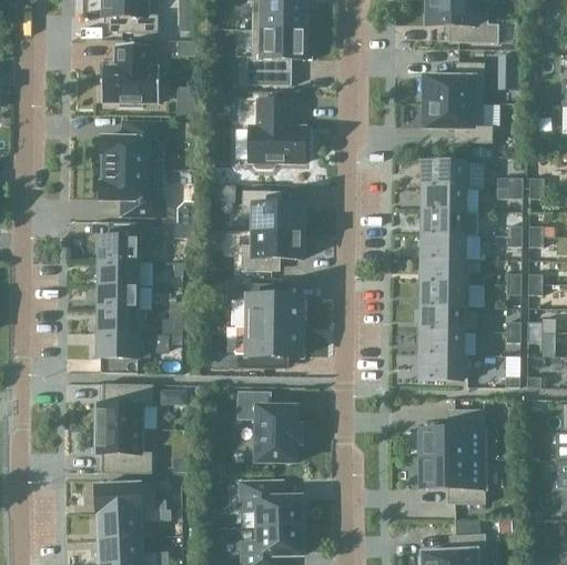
[(102,0),(102,16),(108,16),(108,31),(158,32),(158,13),(148,13),(148,0),(102,0)]
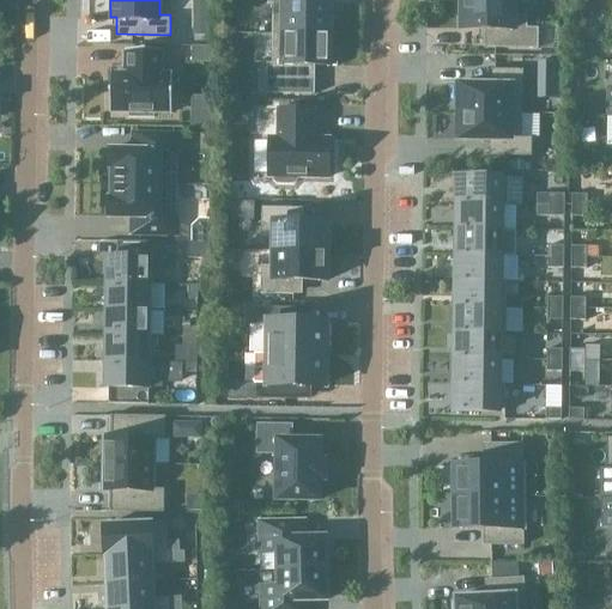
[(268,0),(268,1),(273,1),(272,31),(331,32),(331,17),(338,17),(339,1),(306,0),(268,0)]
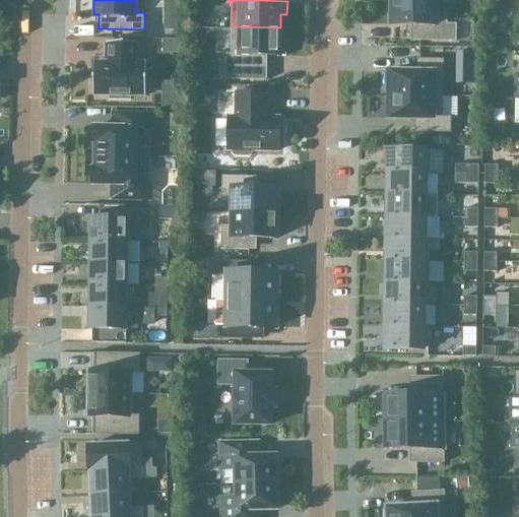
[(390,0),(390,21),(418,22),(418,38),(456,39),(456,21),(447,21),(447,11),(437,11),(437,0),(390,0)]
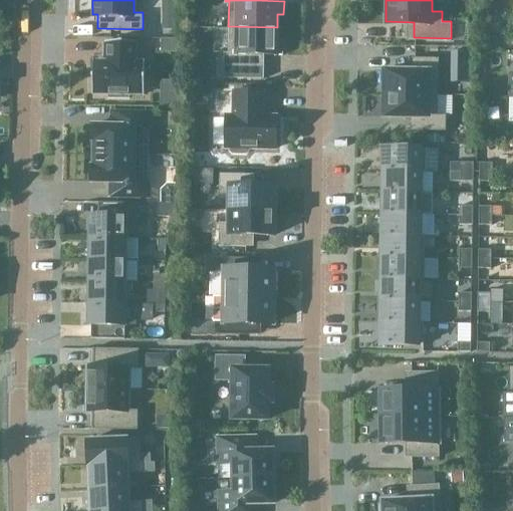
[(277,27),(228,26),(228,51),(224,51),(224,76),(264,76),(264,64),(255,64),(255,53),(283,53),(283,40),(277,40),(277,27)]
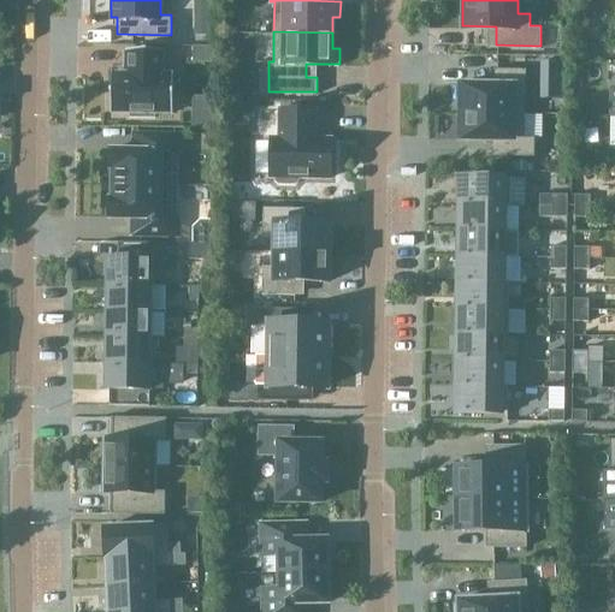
[(161,72),(163,48),(126,47),(126,64),(129,64),(128,71),(111,71),(110,110),(130,110),(130,114),(154,116),(154,111),(172,111),(173,72),(161,72)]
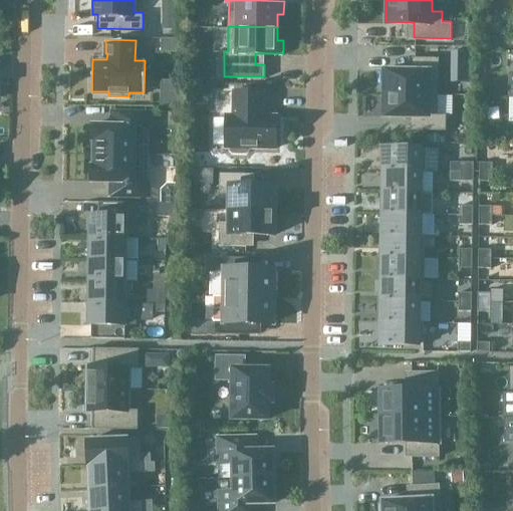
[(413,69),(381,69),(380,80),(385,80),(385,91),(437,92),(438,57),(413,56),(413,69)]
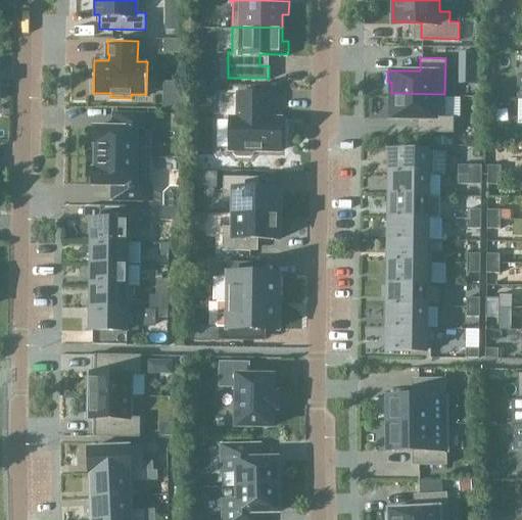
[(238,91),(237,115),(230,115),(229,148),(234,148),(234,151),(236,154),(250,154),(252,151),(252,148),(280,149),(281,116),(267,115),(267,92),(238,91)]
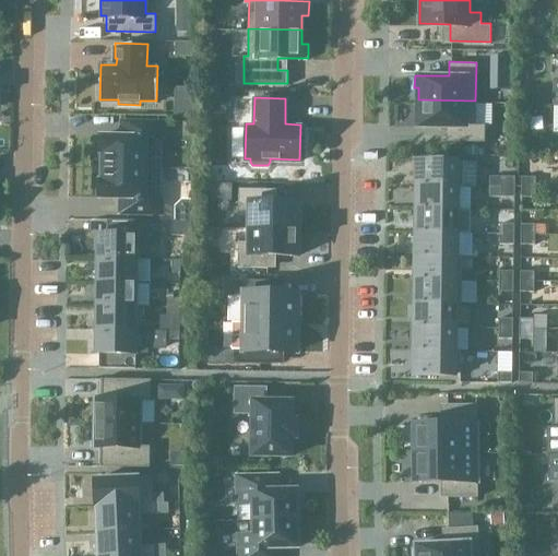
[(475,101),(418,99),(418,125),(448,125),(448,139),(484,140),(484,123),(475,123),(475,101)]
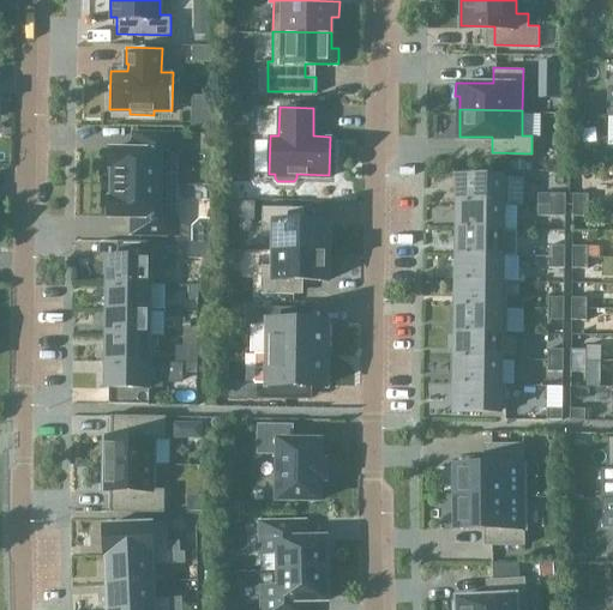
[(179,132),(134,131),(133,148),(109,148),(109,165),(113,165),(113,181),(178,182),(179,132)]
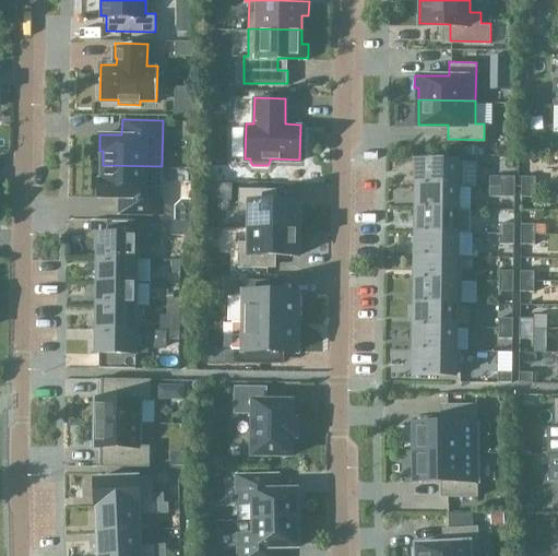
[(241,128),(227,129),(228,163),(242,162),(241,128)]
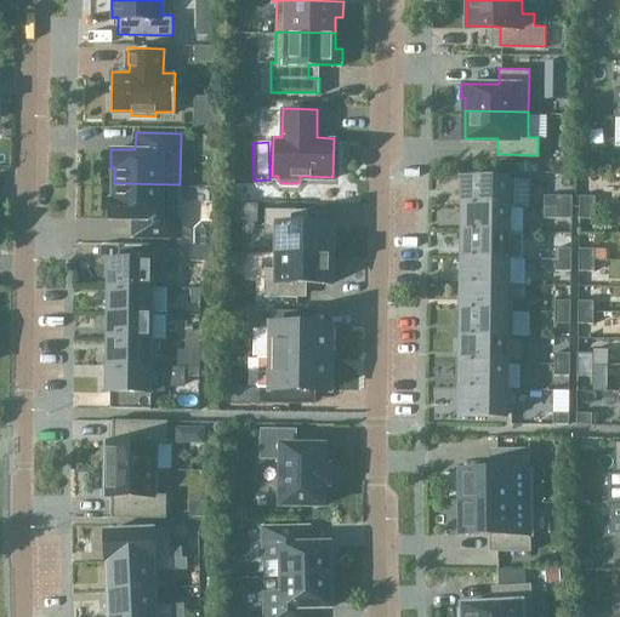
[(619,176),(574,175),(574,192),(619,192),(619,176)]
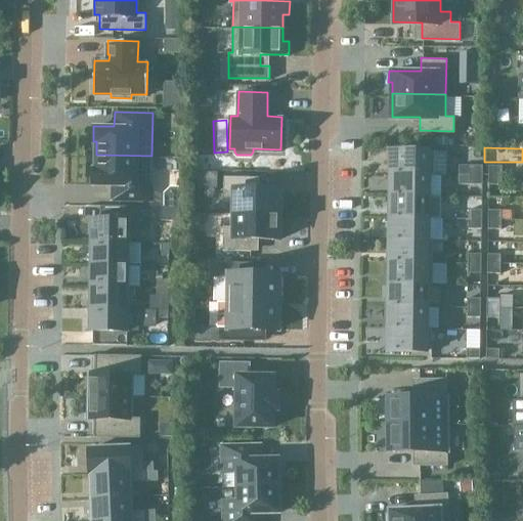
[(434,149),(392,148),(391,172),(434,172),(434,149)]
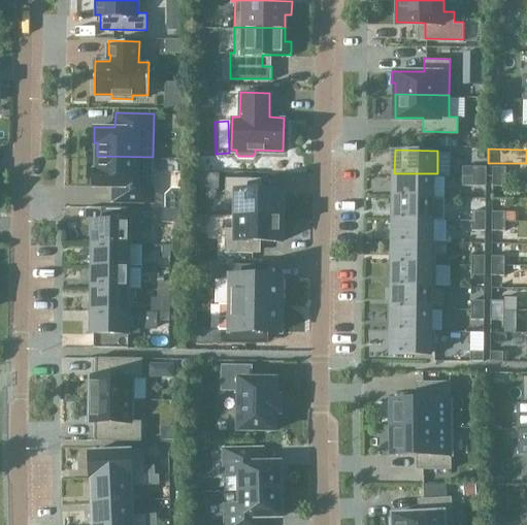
[(153,157),(97,156),(97,169),(93,169),(93,185),(113,185),(113,199),(152,200),(153,157)]
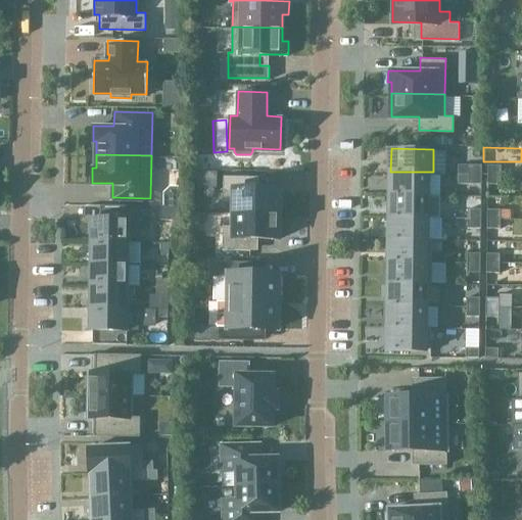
[(481,163),(468,162),(468,173),(481,173),(481,163)]
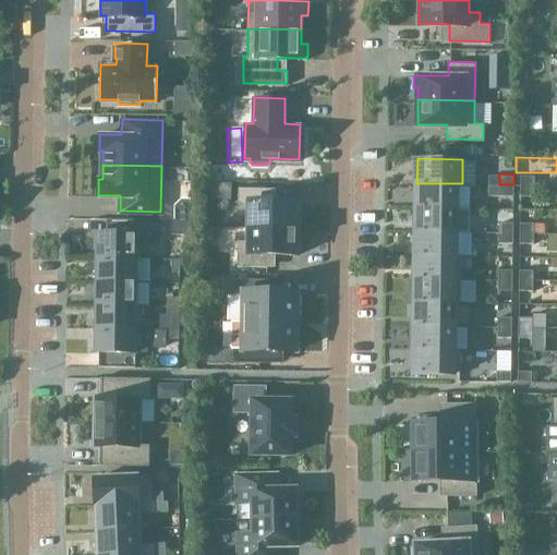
[(535,175),(521,175),(520,184),(534,184),(535,175)]
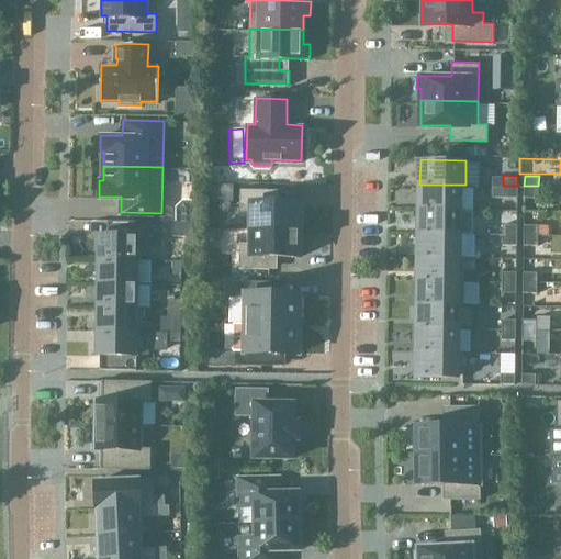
[(466,185),(419,185),(419,208),(460,209),(460,186),(466,186),(466,185)]
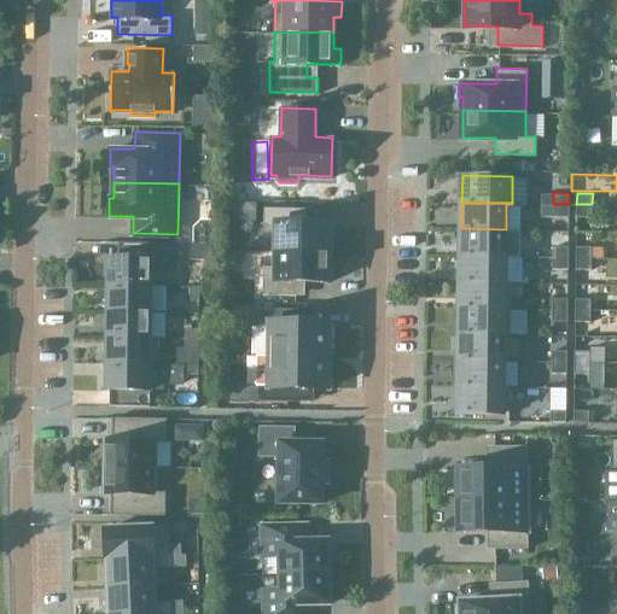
[(569,204),(553,204),(553,215),(569,215),(569,204)]
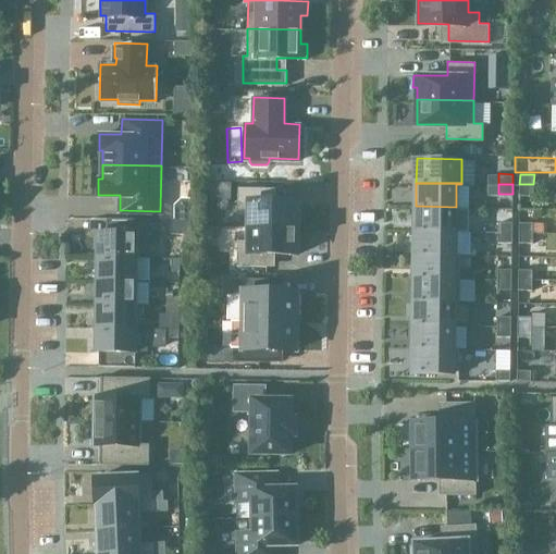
[(533,184),(519,184),(519,195),(533,195),(533,184)]
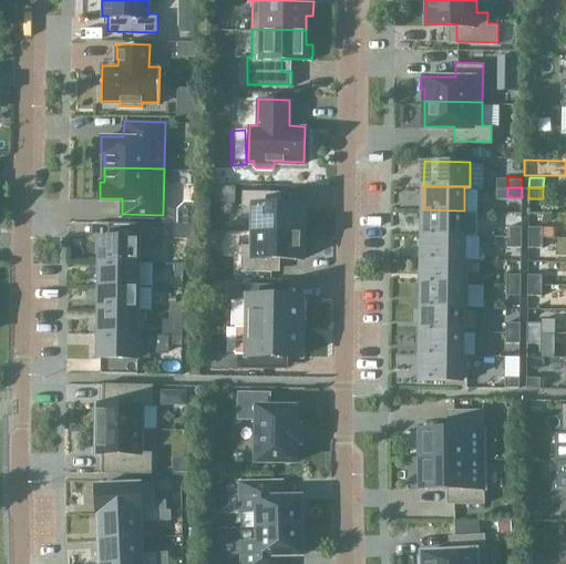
[(273,190),(242,190),(242,215),(253,216),(253,229),(302,231),(304,204),(273,203),(273,190)]
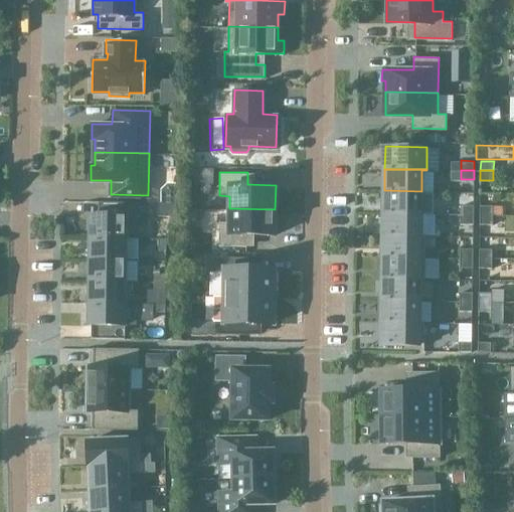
[(421,191),(384,190),(384,212),(420,213),(421,191)]
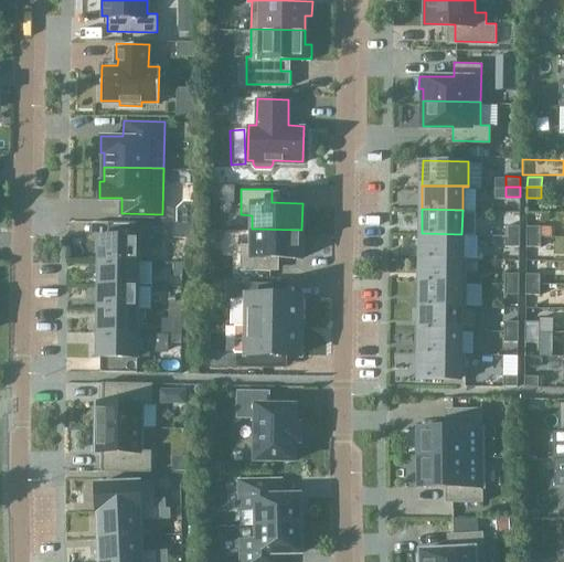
[(149,261),(149,221),(108,220),(108,234),(98,234),(98,260),(138,260),(138,261),(149,261)]
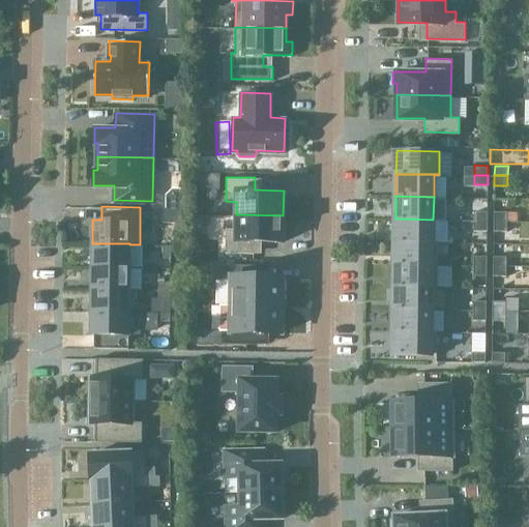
[(487,210),(473,210),(473,220),(487,220),(487,210)]
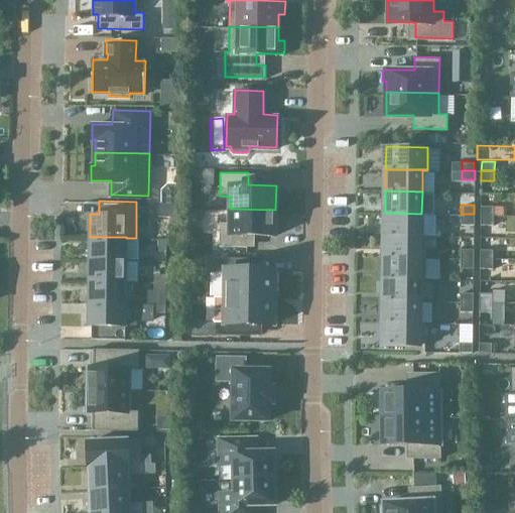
[(494,205),(481,205),(481,214),(494,215),(494,205)]
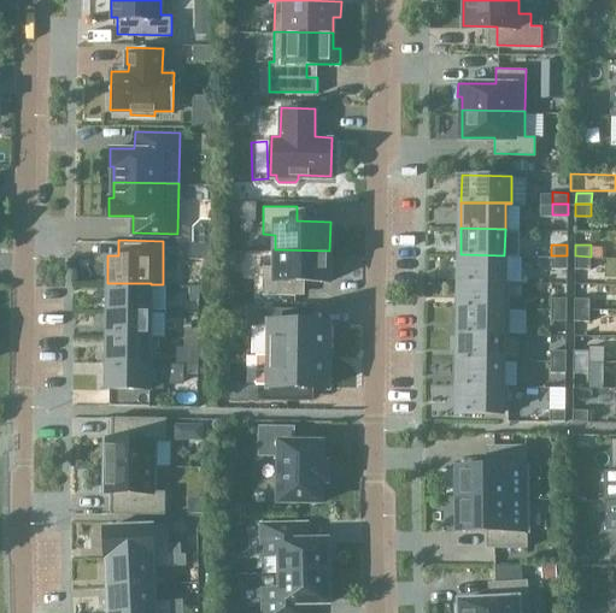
[(329,251),(275,249),(274,265),(263,265),(262,293),(295,293),(295,280),(329,280),(329,251)]
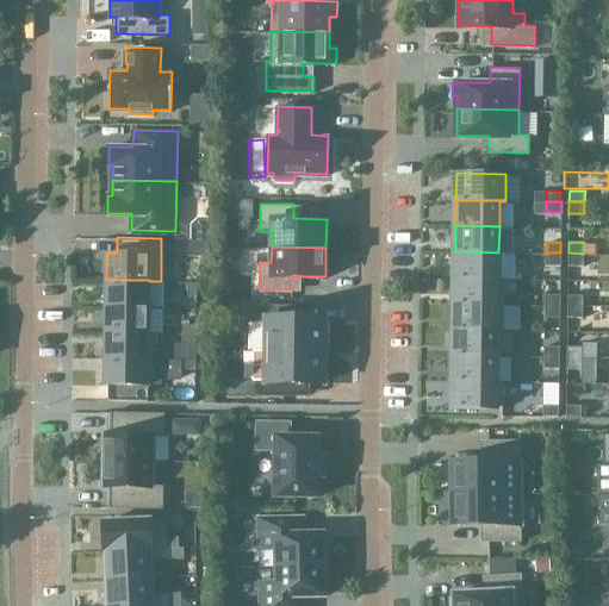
[(498,252),(455,251),(454,277),(504,277),(504,276),(498,276),(498,252)]
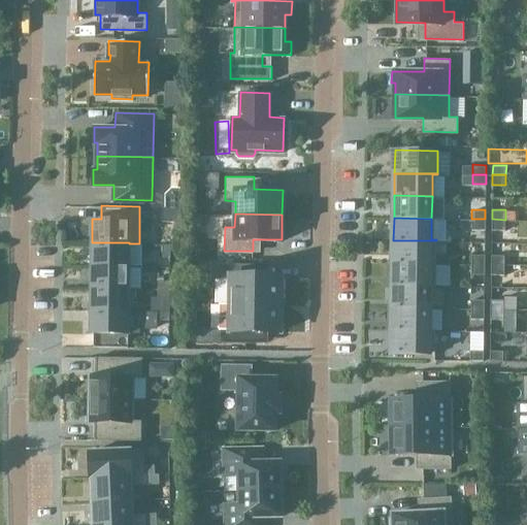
[(485,219),(471,219),(471,228),(485,229),(485,219)]
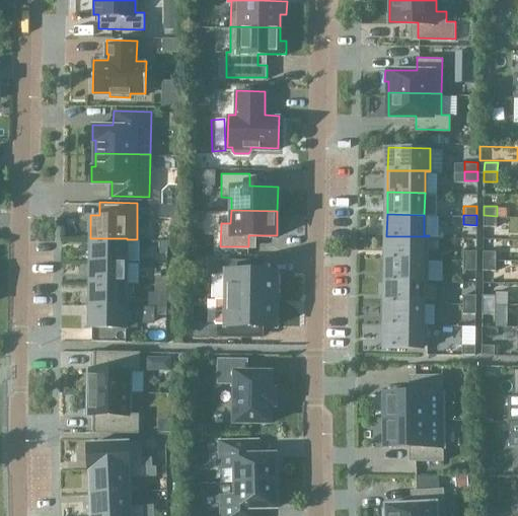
[(497,216),(484,215),(484,225),(497,225),(497,216)]
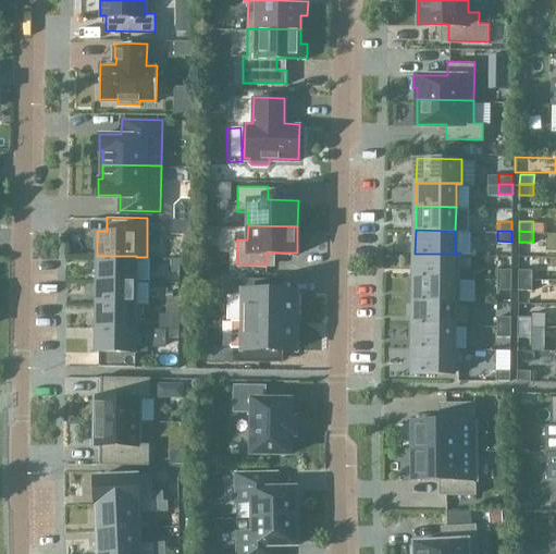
[(460,254),(415,254),(415,277),(459,278),(460,254)]
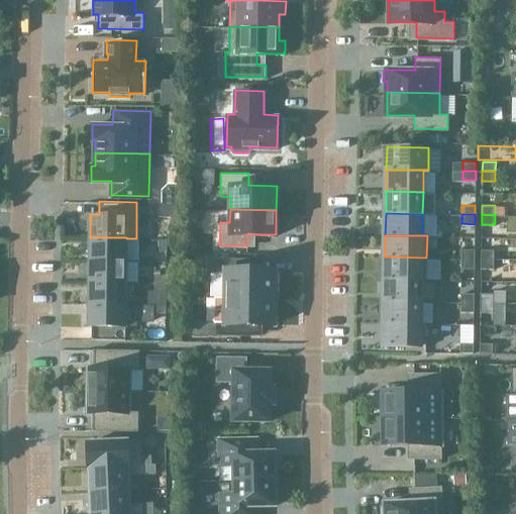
[(126,260),(126,238),(126,237),(90,237),(90,259),(126,260)]
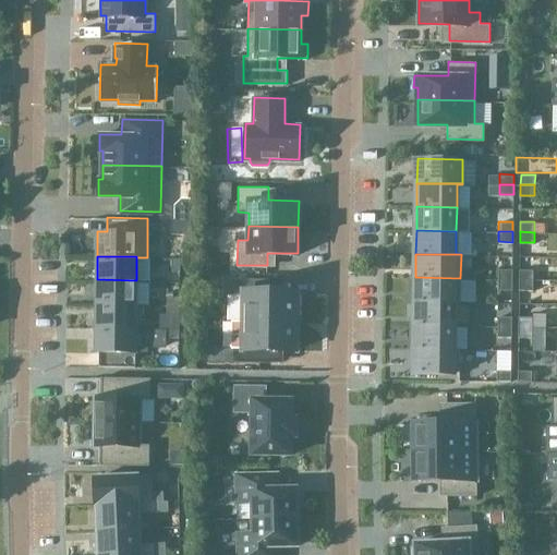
[(182,257),(169,257),(169,266),(182,266),(182,257)]
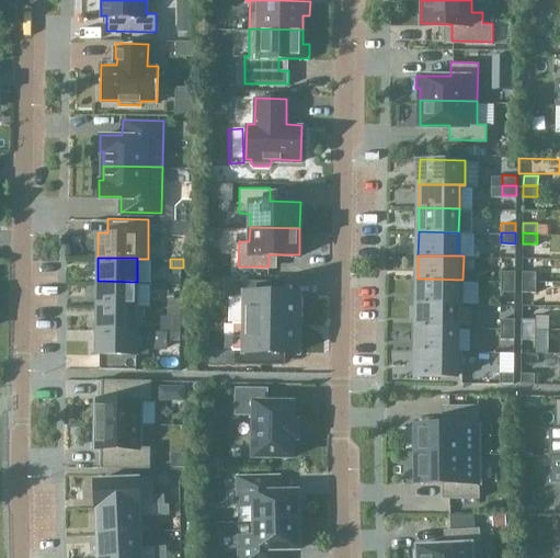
[(515,270),(501,270),(501,280),(515,280),(515,270)]
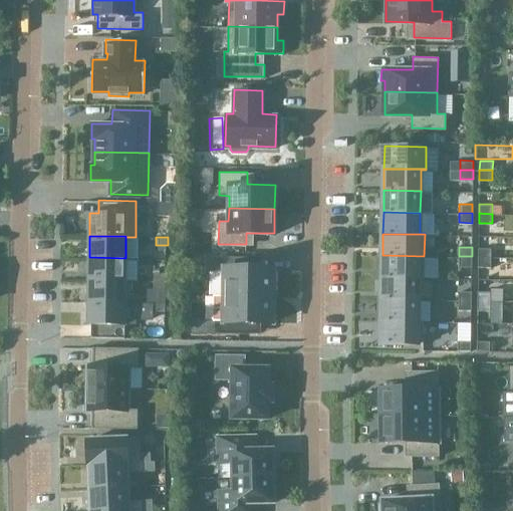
[(491,247),(478,247),(478,256),(491,257),(491,247)]
